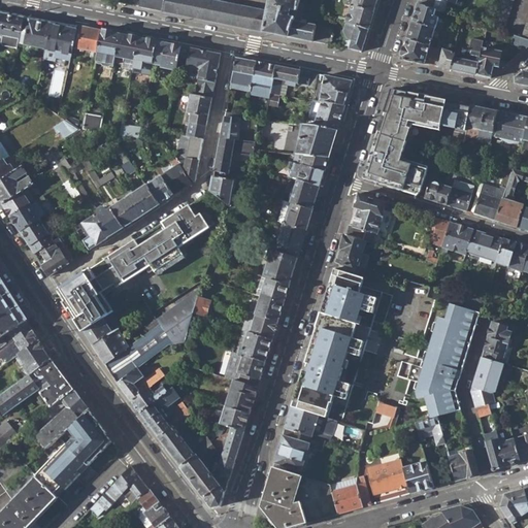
[(140,0),(139,6),(162,10),(164,0),(140,0)]
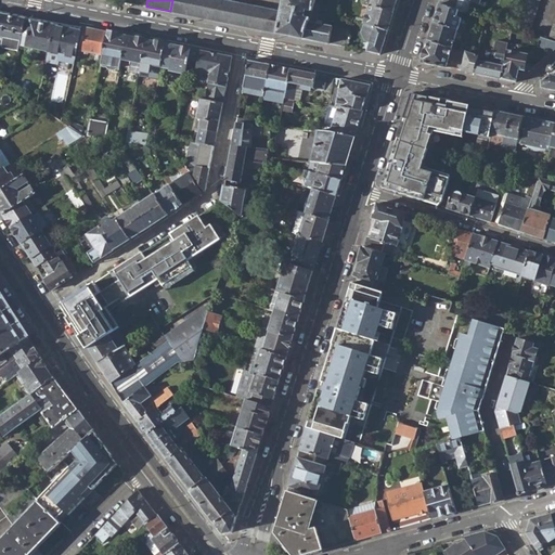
[(282,0),(281,11),(224,0),(172,0),(170,11),(287,35),(302,38),(310,12),(313,3),(313,0),(282,0)]
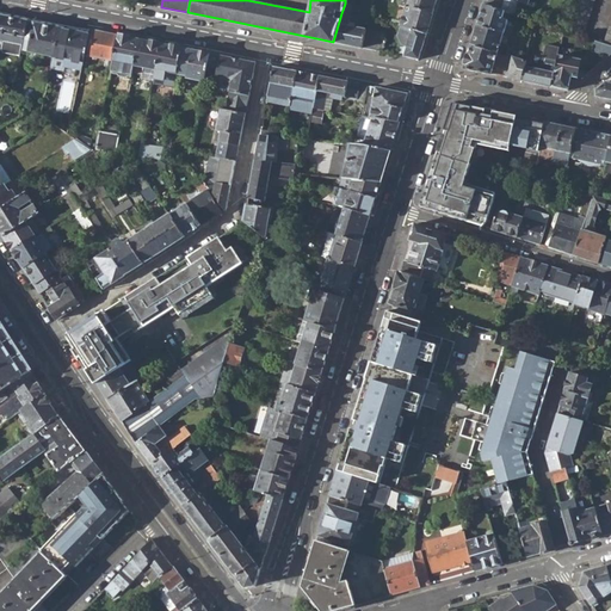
[(402,25),(427,31),(438,0),(437,0),(403,0),(403,5),(406,5),(400,25),(402,25)]
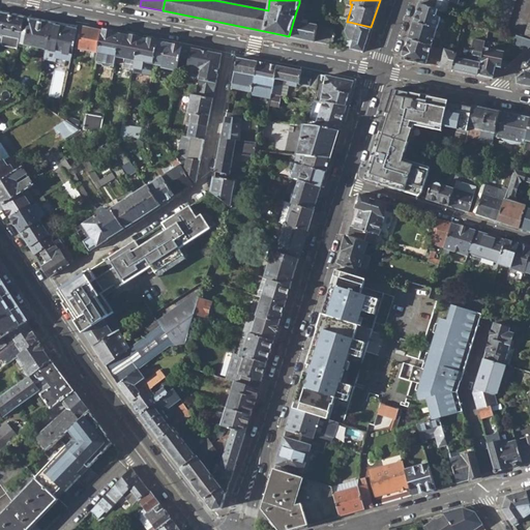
[(419,0),(419,4),(436,9),(439,9),(446,12),(450,1),(458,3),(459,0),(419,0)]
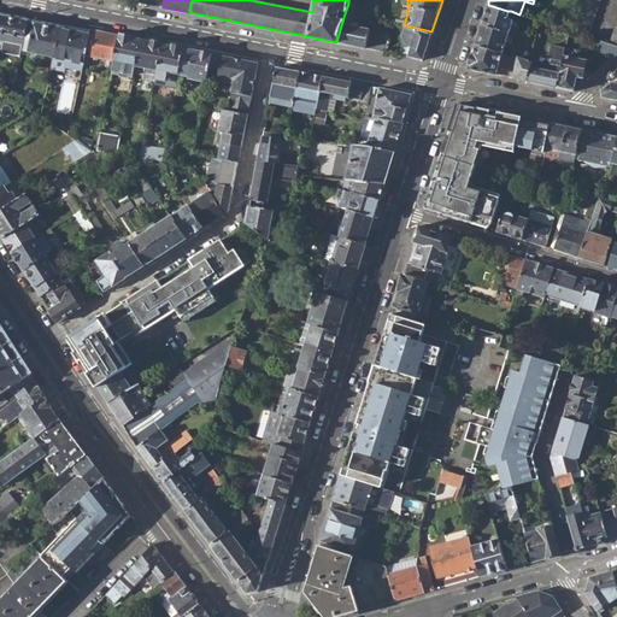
[(582,0),(574,31),(589,36),(600,0),(582,0)]
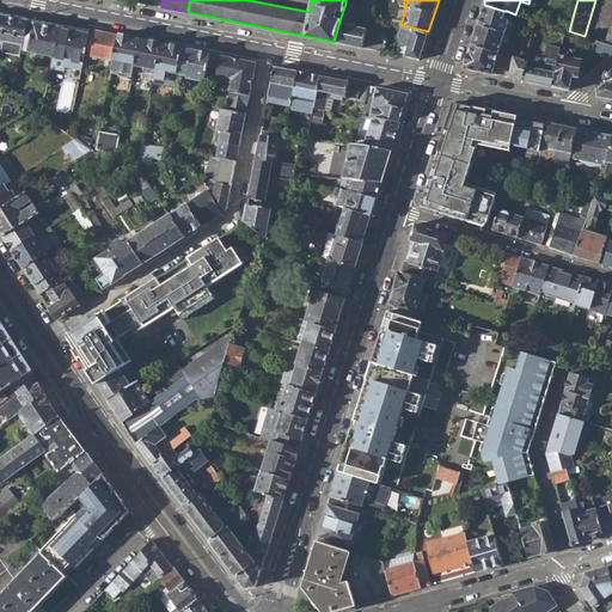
[(334,42),(372,49),(375,31),(365,29),(365,18),(350,14),(353,5),(346,4),(342,13),(334,42)]
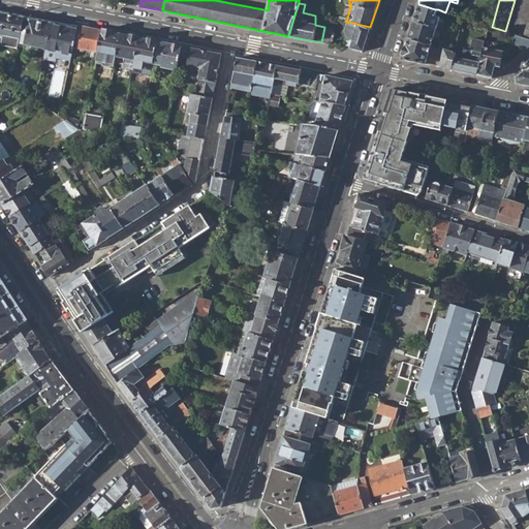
[(413,21),(436,28),(439,18),(436,16),(438,9),(435,9),(418,4),(413,21)]
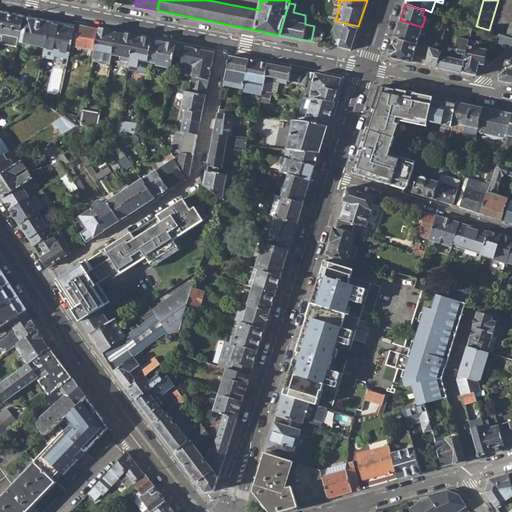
[(0,31),(2,31),(18,35),(22,14),(0,9),(0,31)]
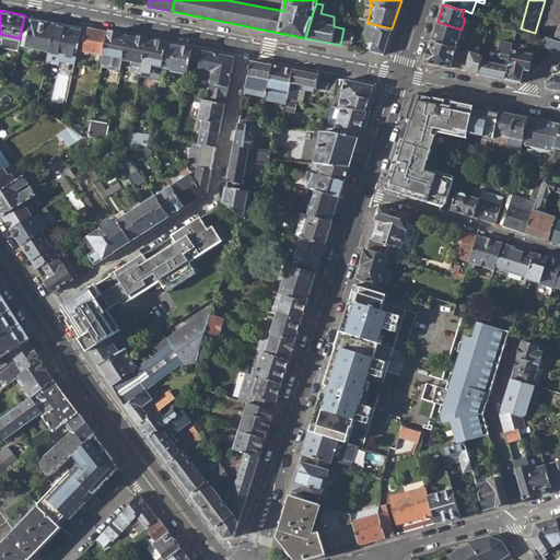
[(19,43),(48,48),(54,21),(24,15),(20,38),(19,43)]
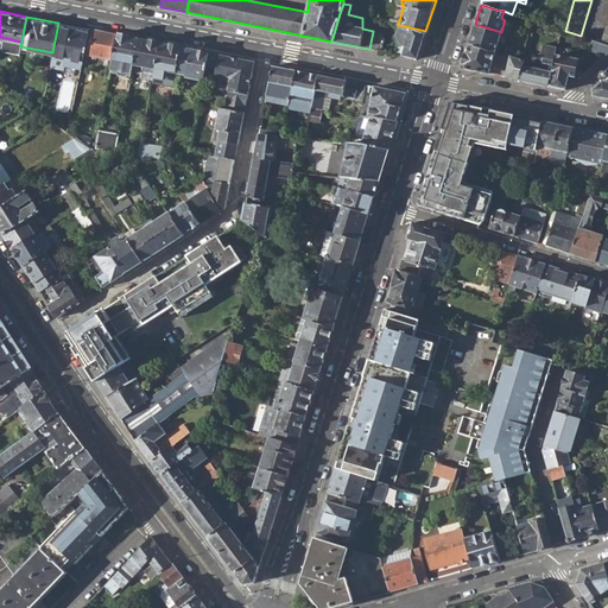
[(52,54),(82,59),(83,54),(88,29),(58,23),(52,52),(52,54)]
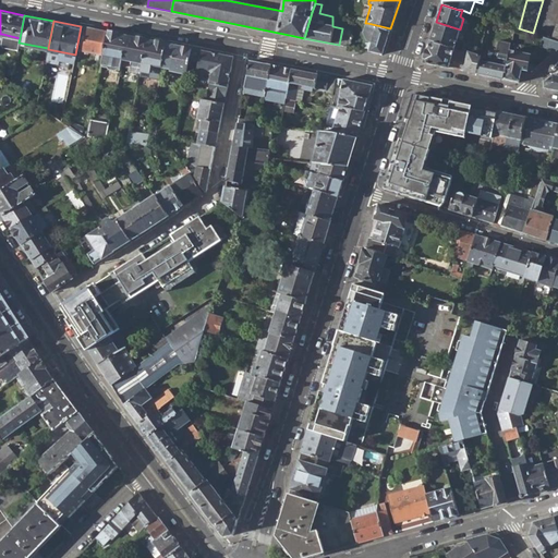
[(431,40),(455,48),(460,29),(436,22),(431,40)]
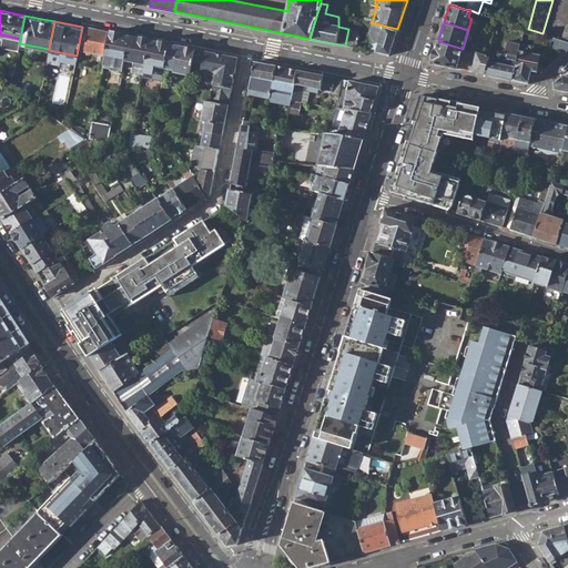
[(397,29),(374,23),(372,29),(374,30),(368,50),(389,54),(397,29)]
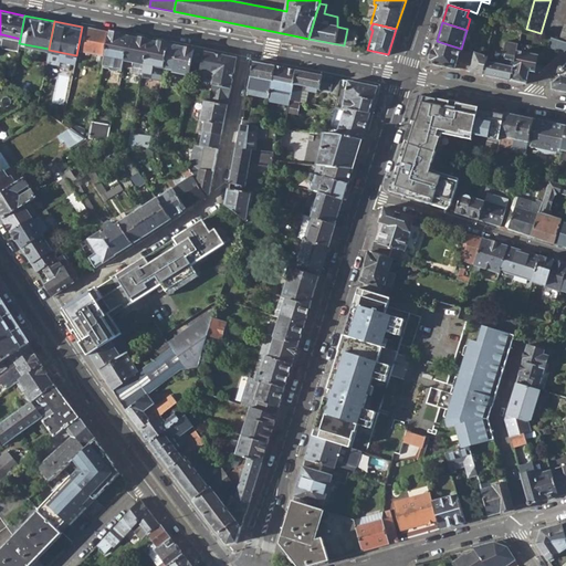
[(77,50),(105,55),(109,32),(82,27),(77,50)]
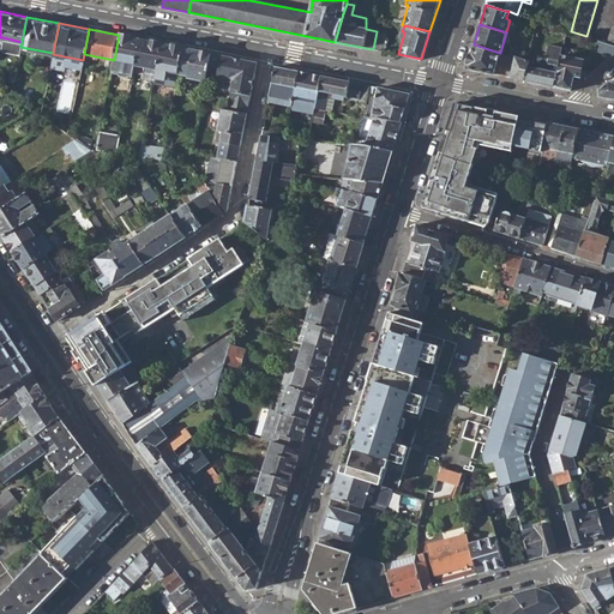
[(386,34),(377,31),(373,49),(383,52),(386,34)]
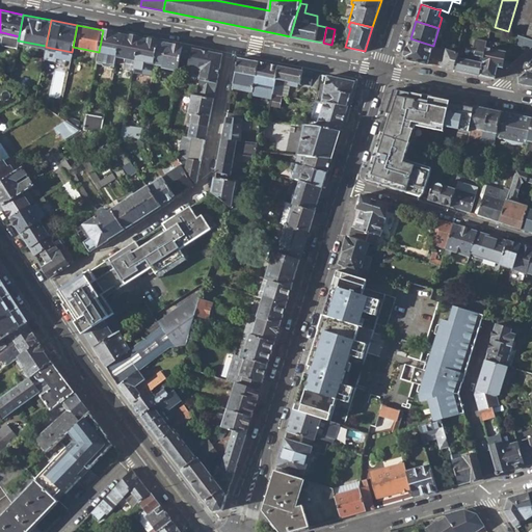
[(103,30),(99,52),(99,53),(96,63),(102,64),(103,67),(108,69),(110,67),(114,68),(115,62),(116,56),(122,34),(103,30)]
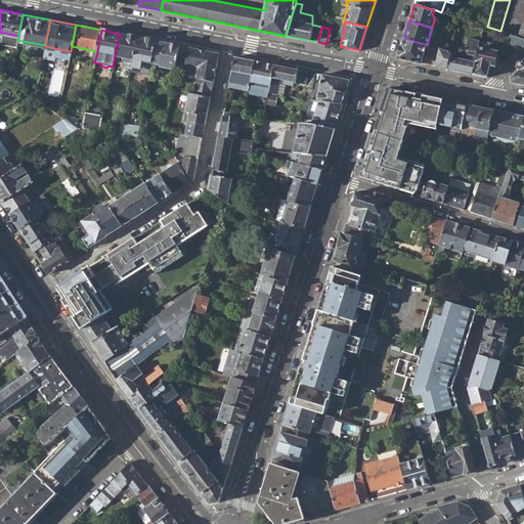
[(18,36),(2,32),(1,39),(2,41),(16,44),(17,40),(18,36)]
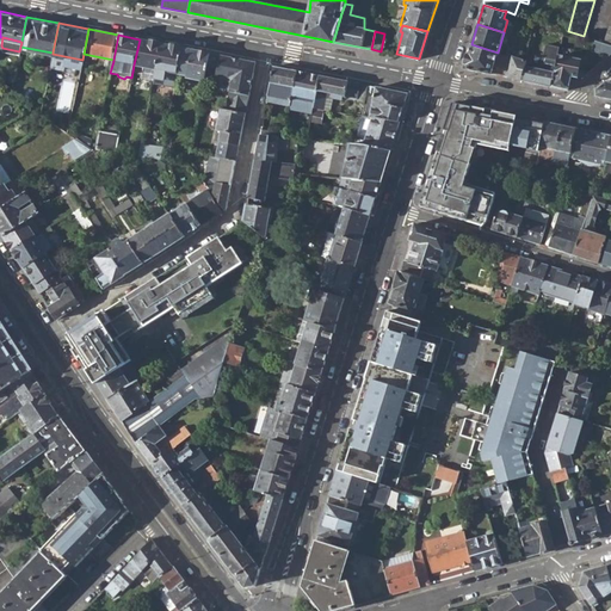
[(133,72),(143,73),(144,67),(155,69),(160,43),(140,39),(134,65),(133,72)]
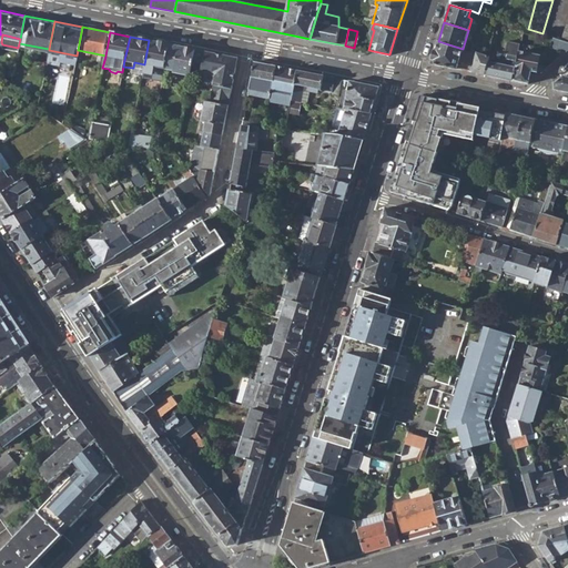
[(551,46),(567,51),(567,50),(567,41),(561,39),(555,37),(551,46)]
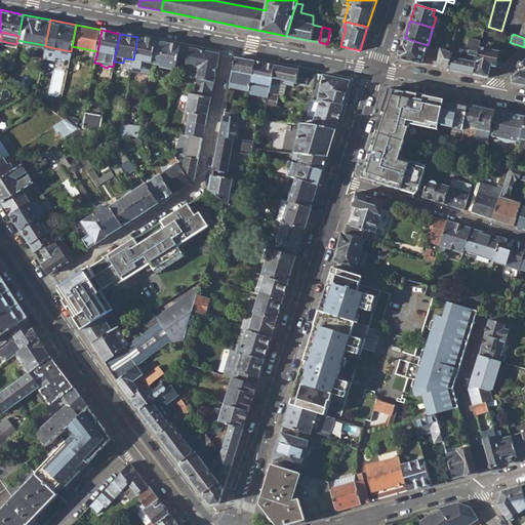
[(156,41),(137,37),(133,59),(131,67),(140,69),(140,71),(150,73),(152,64),(156,41)]
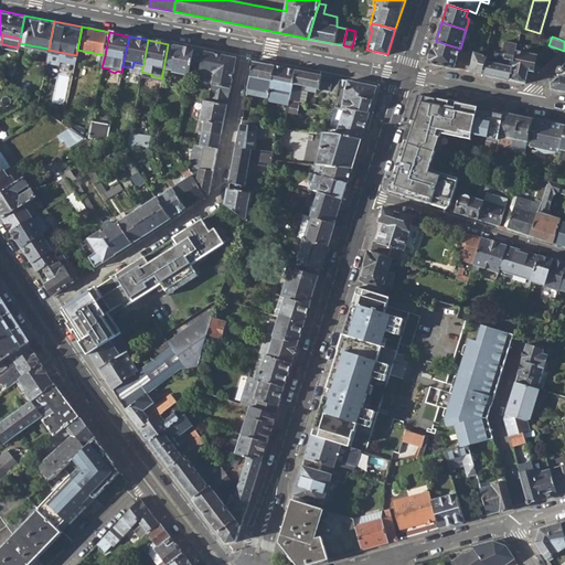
[(428,63),(454,68),(460,49),(436,41),(428,63)]
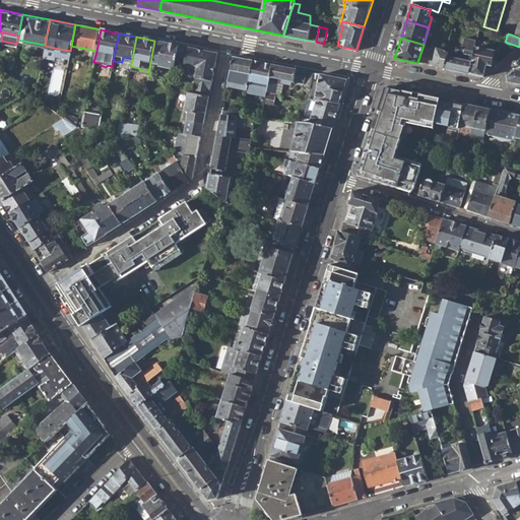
[(444,68),(470,74),(475,47),(477,40),(465,38),(463,51),(456,54),(448,53),(444,68)]
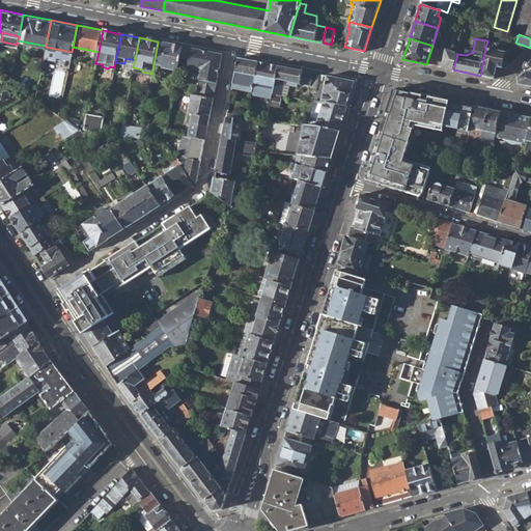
[(158,42),(154,64),(162,65),(161,66),(176,70),(177,68),(180,47),(158,42)]
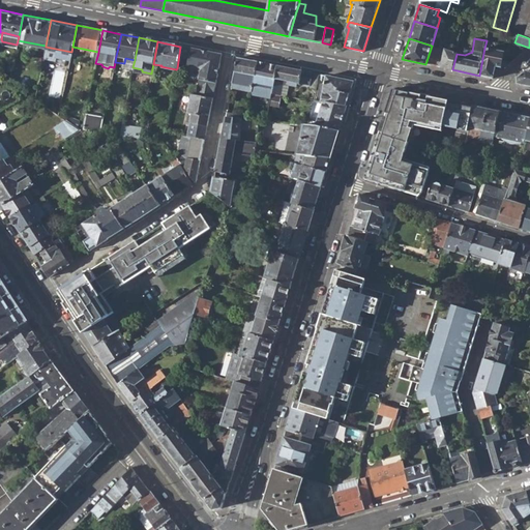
[(195,94),(212,98),(219,64),(213,53),(180,47),(177,68),(197,72),(199,76),(195,94)]
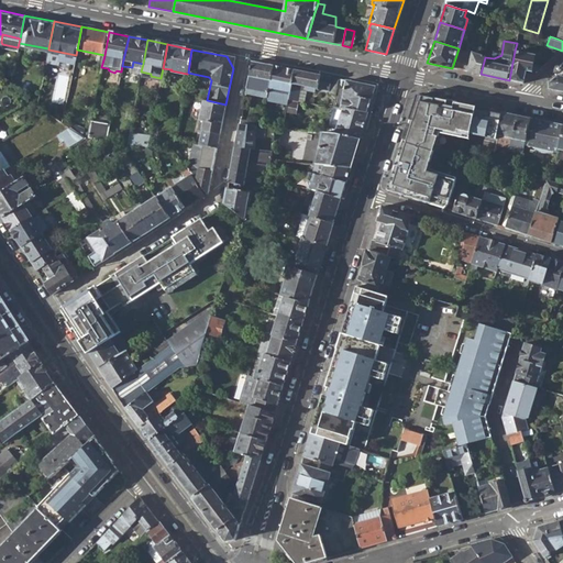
[(468,72),(481,74),(485,57),(485,56),(468,51),(467,53),(466,62),(471,63),(468,72)]
